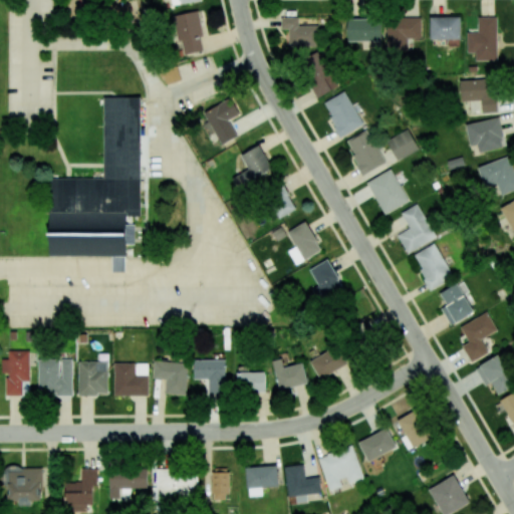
[(205,50),(197,11),(174,15),(181,54),(205,50)]
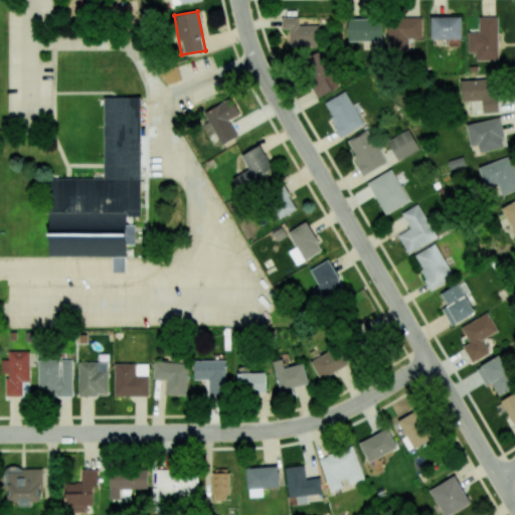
[(431,17),(431,39),(462,39),(461,16),(431,17)]
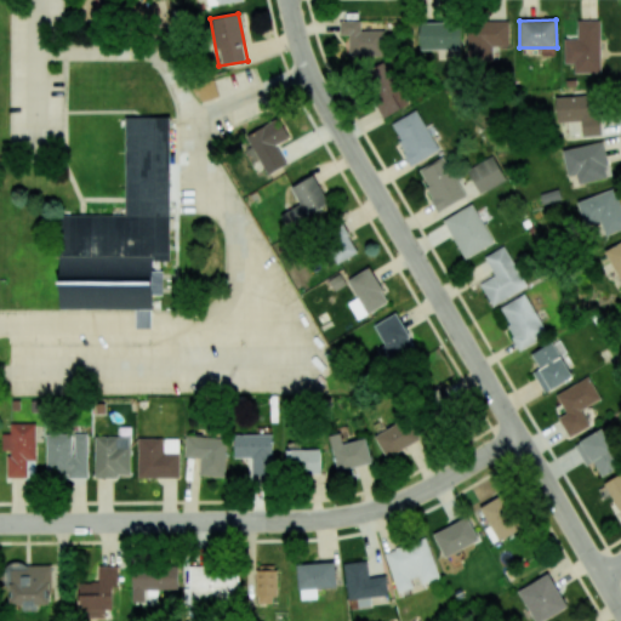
[(347,35),(348,57),(383,56),(382,30),(360,30),(360,21),(339,22),(340,35),(347,35)]
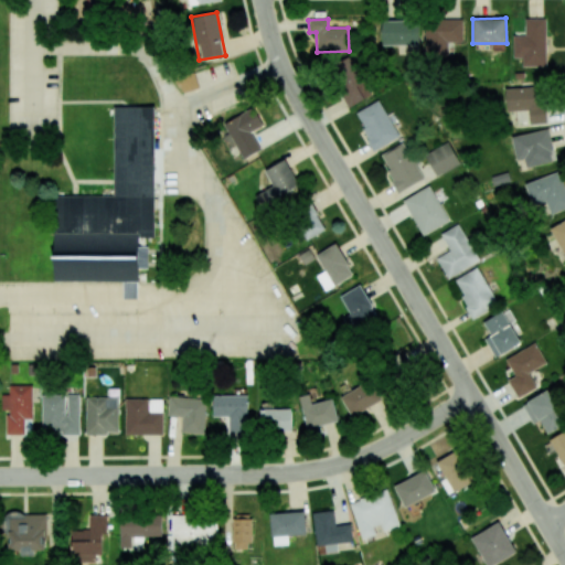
[(545,19),(525,19),(525,35),(513,35),(513,57),(522,57),(522,67),(546,66),(545,19)]
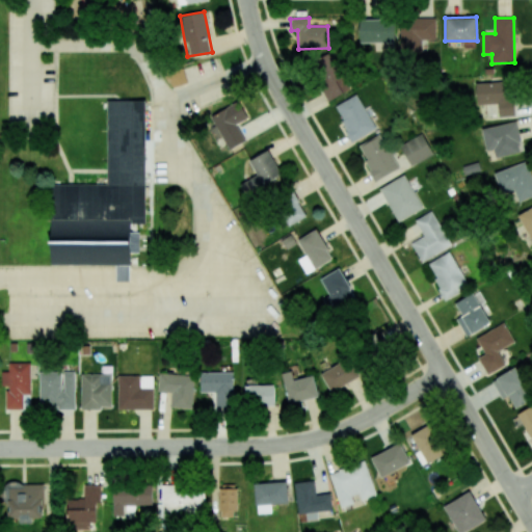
[(422,53),(422,40),(435,40),(435,19),(400,19),(400,54),(422,53)]
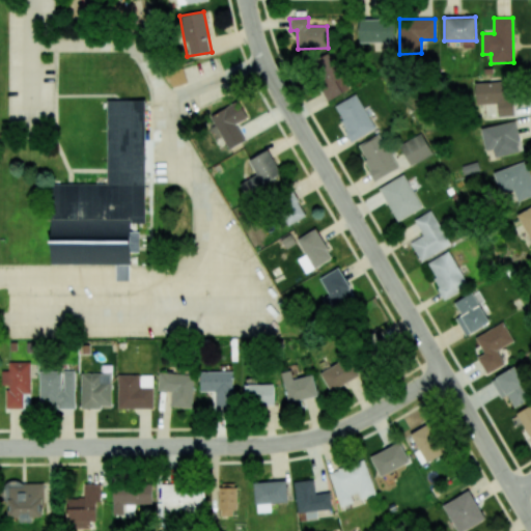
[(360,43),(394,43),(394,20),(359,20),(360,43)]
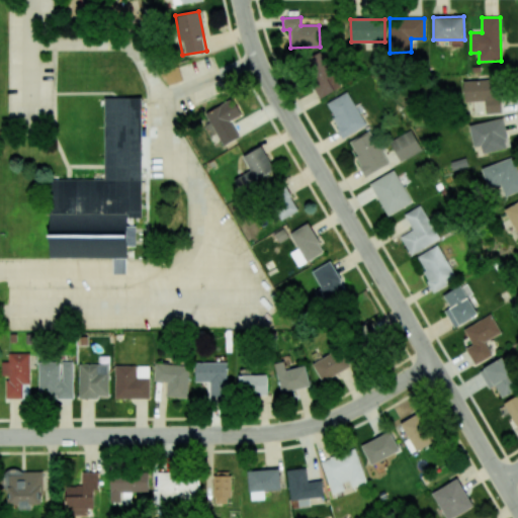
[(320,97),(339,90),(323,52),(304,59),(320,97)]
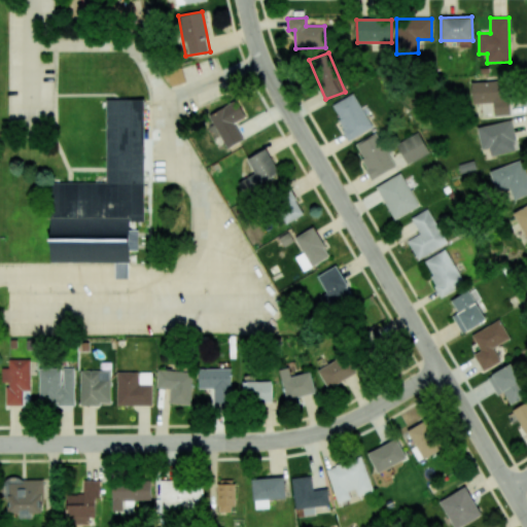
[(185,81),(180,67),(166,73),(171,88),(185,81)]
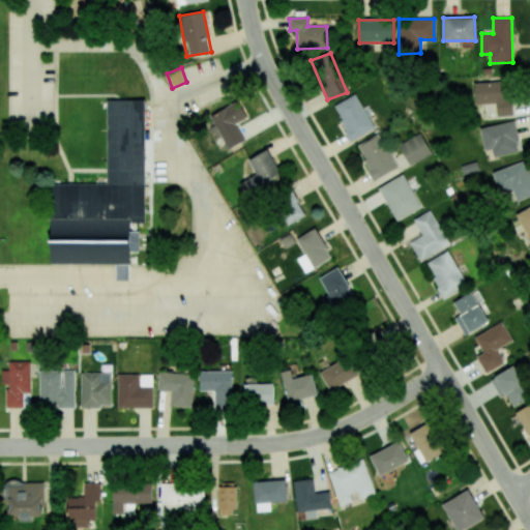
[(475,105),(496,104),(497,116),(511,115),(509,81),(474,83),(475,105)]
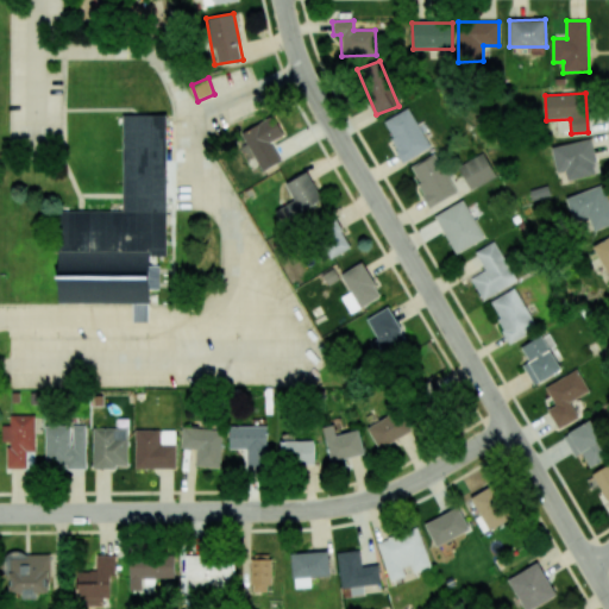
[(382,123),(405,162),(431,148),(408,107),(382,123)]
